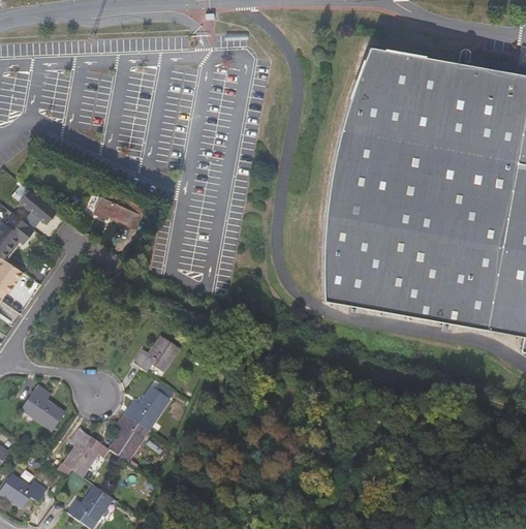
[(327,301),(525,337),(525,74),(489,68),(470,65),(472,55),(472,53),(471,51),(470,51),(468,50),(467,50),(466,50),(464,51),(463,53),(461,63),(407,54),(371,48),(362,73),(356,91),(352,99),(346,122),(339,148),(334,173),(331,198),(328,224),(326,250),(326,275),(327,301)]
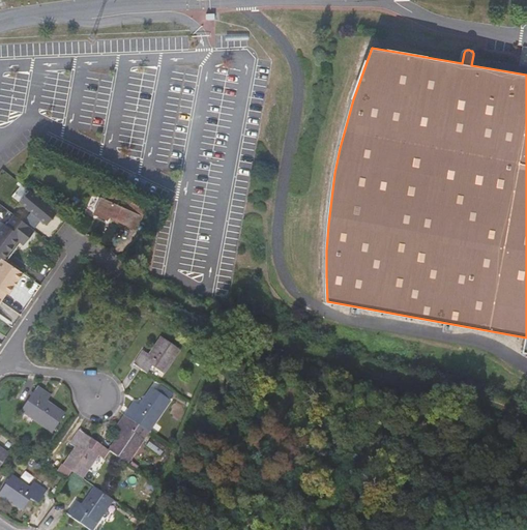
[(526,67),(491,61),(490,68),(526,75),(526,67)]
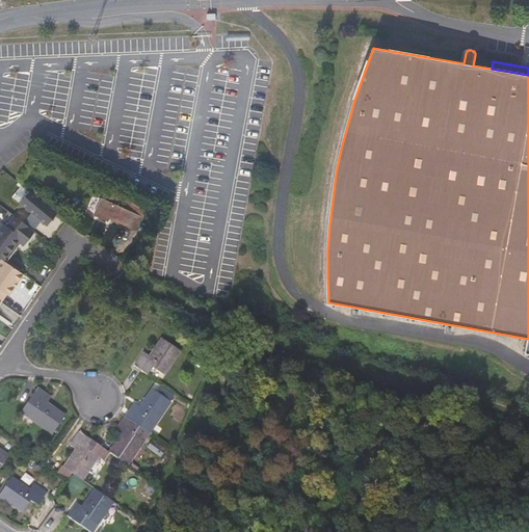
[(132,225),(138,211),(141,212),(146,205),(131,197),(130,200),(114,193),(115,190),(111,188),(106,200),(98,196),(94,205),(90,211),(101,216),(103,212),(132,225)]
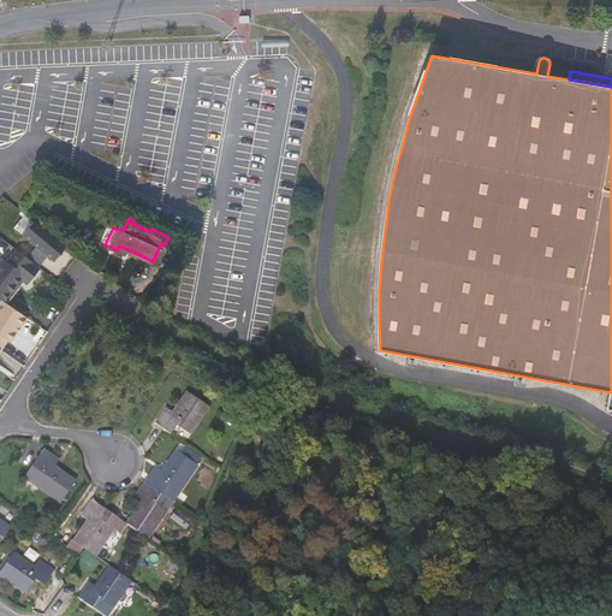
[(30,223),(18,236),(51,262),(61,249),(30,223)]
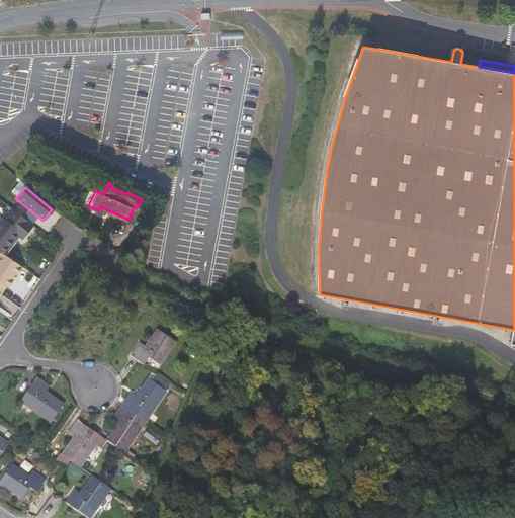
[(29,227),(9,210),(0,224),(0,254),(2,255),(15,236),(21,240),(29,227)]
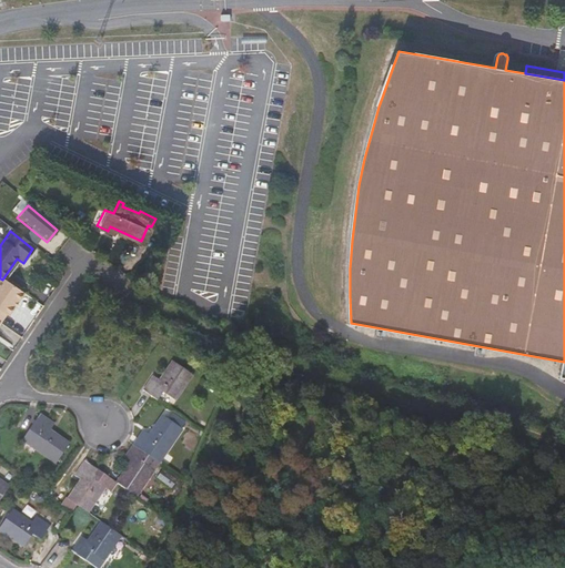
[(23,294),(0,279),(0,323),(6,315),(8,317),(23,294)]
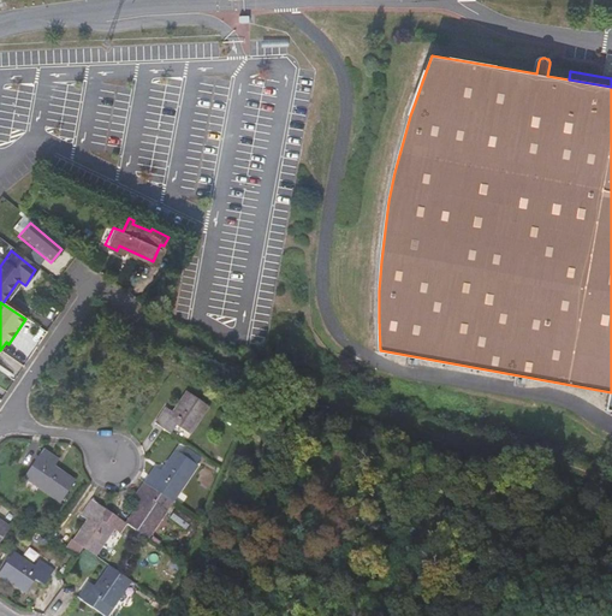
[(149,426),(159,433),(165,437),(171,428),(183,437),(201,410),(183,397),(168,418),(160,412),(149,426)]
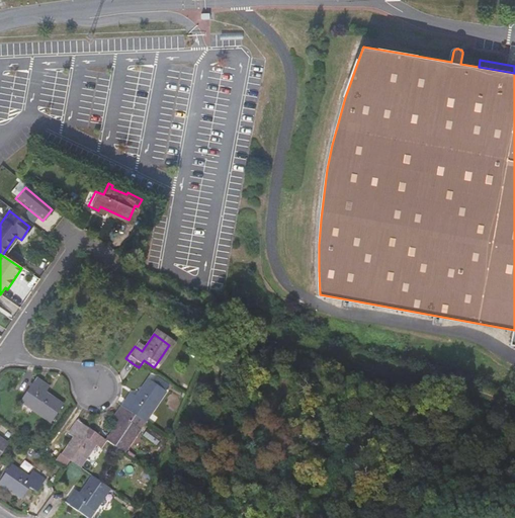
[(33,380),(19,402),(48,422),(60,406),(43,395),(46,389),(33,380)]
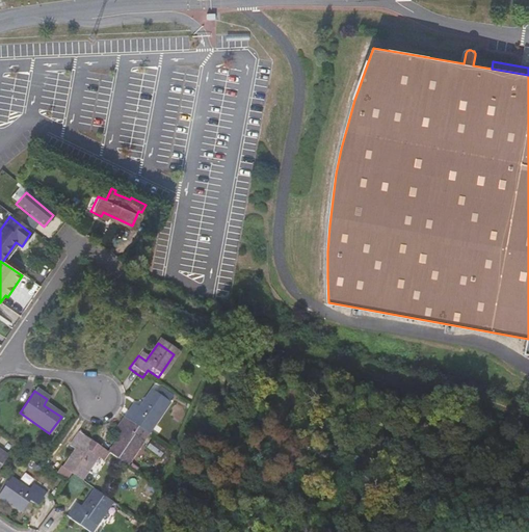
[(117,437),(105,454),(123,466),(138,443),(128,435),(133,428),(143,435),(164,405),(149,394),(136,411),(130,407),(112,433),(117,437)]
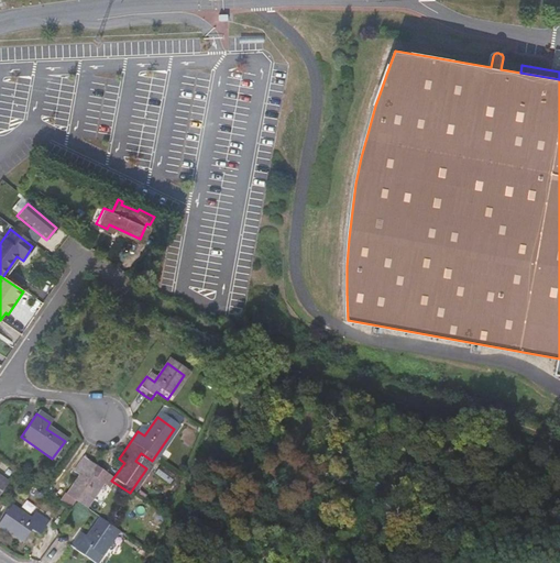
[(78,479),(65,498),(75,505),(84,510),(99,486),(106,490),(111,481),(79,461),(70,474),(78,479)]
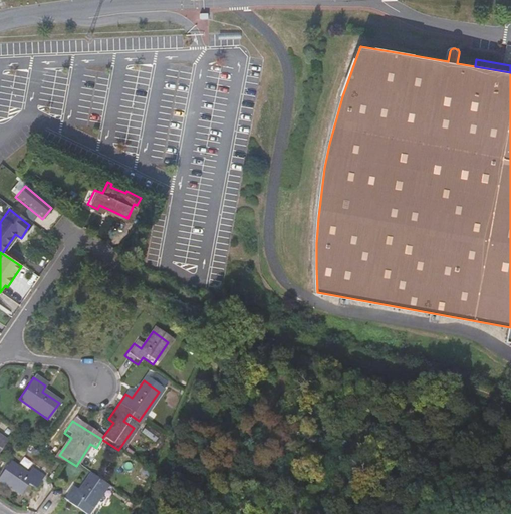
[(64,468),(68,461),(59,455),(56,453),(52,459),(64,468)]
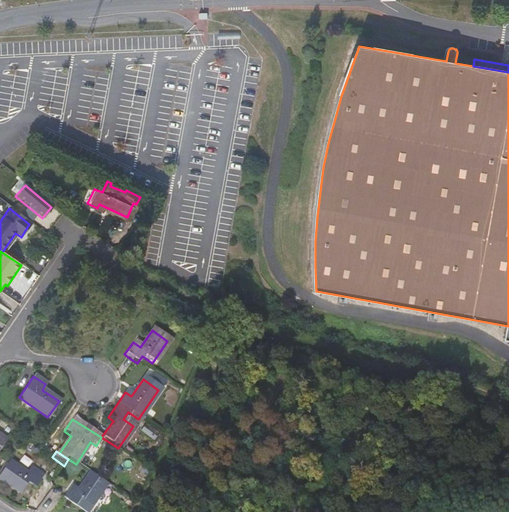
[(0,474),(0,481),(19,494),(26,485),(34,490),(43,477),(29,467),(25,474),(8,463),(0,474)]
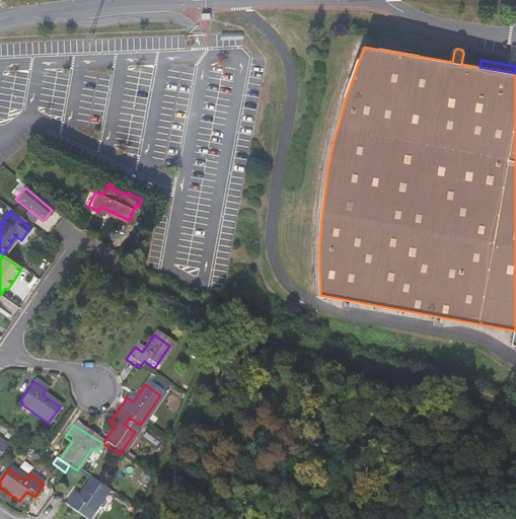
[(71,494),(63,506),(82,518),(87,518),(106,491),(90,479),(78,498),(71,494)]
